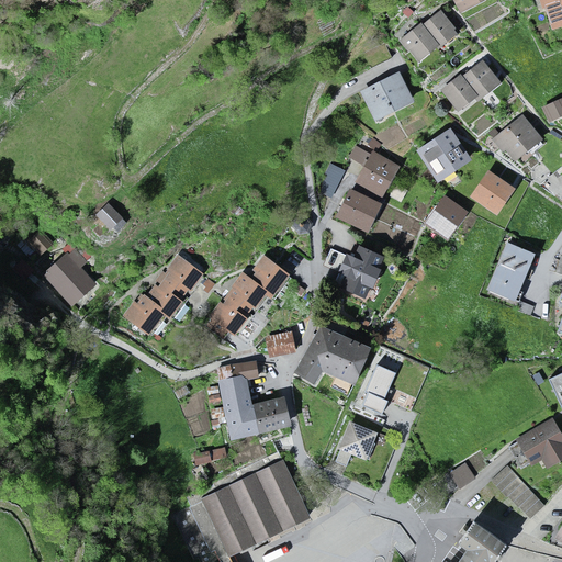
[(450,0),(459,17),(491,0),(450,0)]
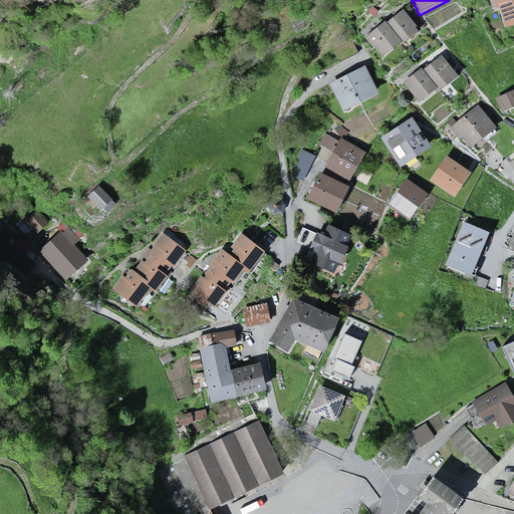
[(513,0),(488,0),(492,11),(497,9),(503,30),(513,26),(513,0)]
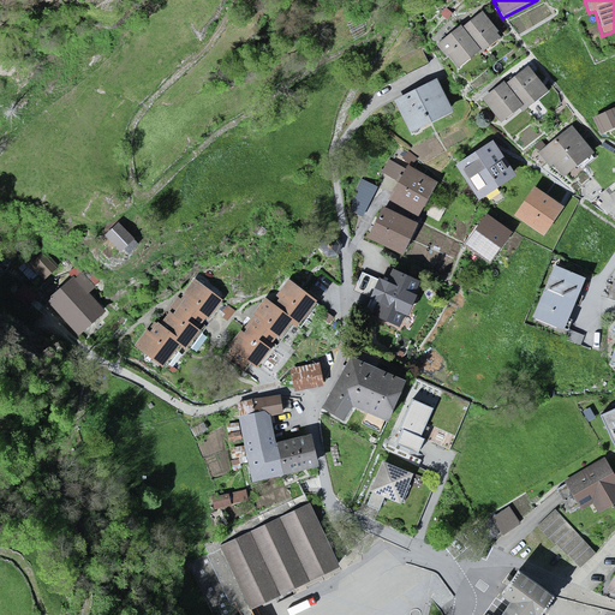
[(459,28),(437,47),(457,69),(479,49),(484,55),(501,40),(479,16),(463,31),(459,28)]
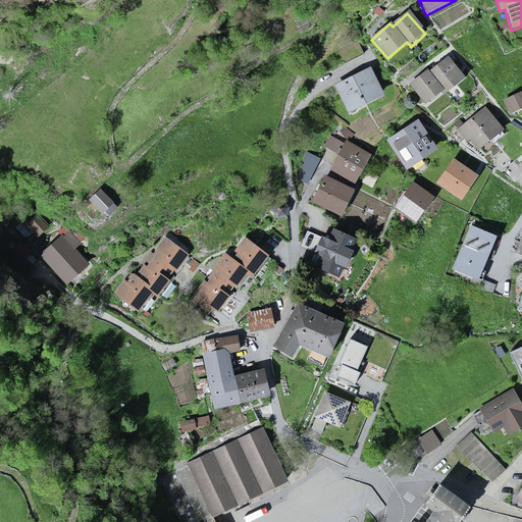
[(427,71),(409,86),(425,106),(441,93),(444,96),(465,80),(448,59),(429,74),(427,71)]
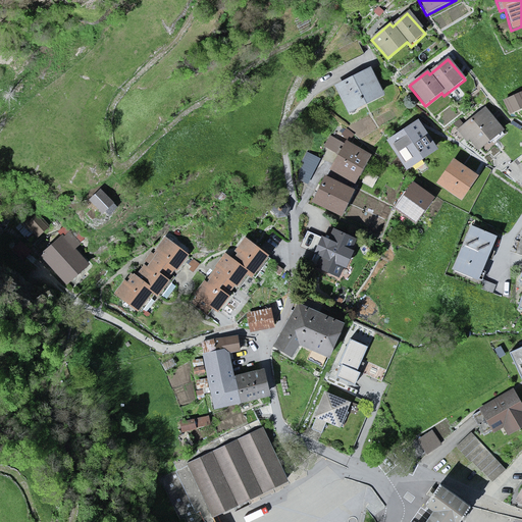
[(334,85),(348,113),(384,96),(370,66),(334,85)]
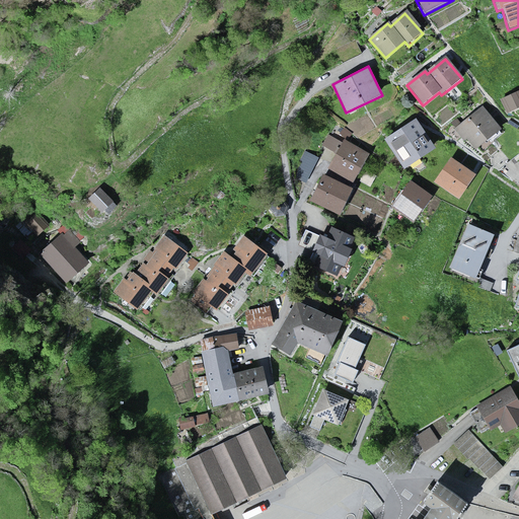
[(518,97),(517,93),(499,100),(506,116),(518,109),(518,97)]
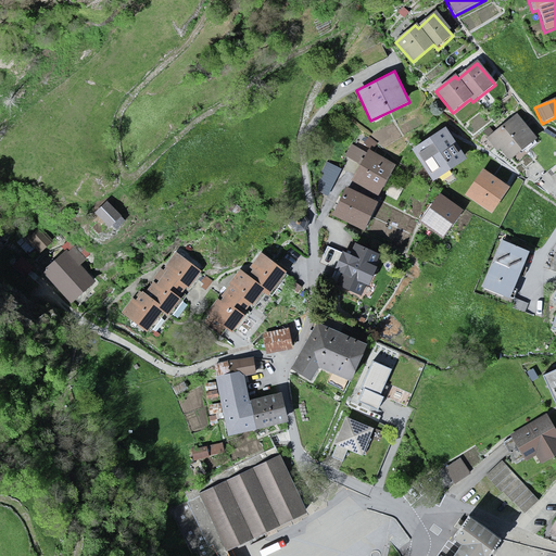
[(514,118),(487,140),(495,151),(496,148),(508,162),(532,141),(514,118)]
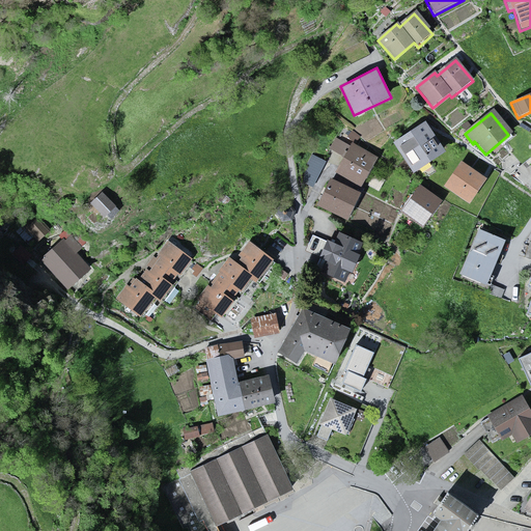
[(424,124),(393,145),(414,175),(445,155),(424,124)]
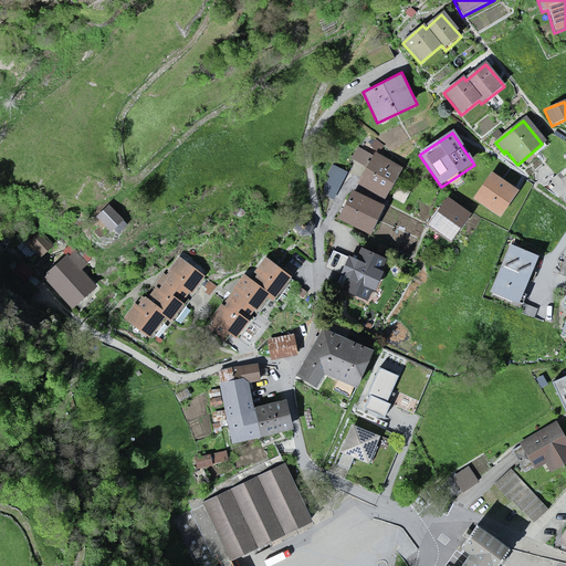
[(368,156),(355,186),(386,200),(400,170),(368,156)]
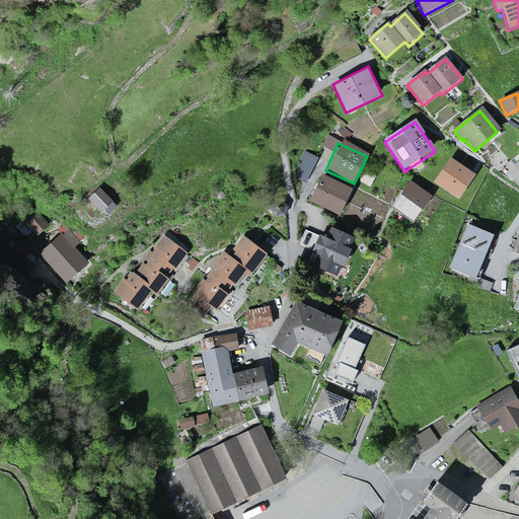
[(296,175),(309,181),(320,157),(307,151),(296,175)]
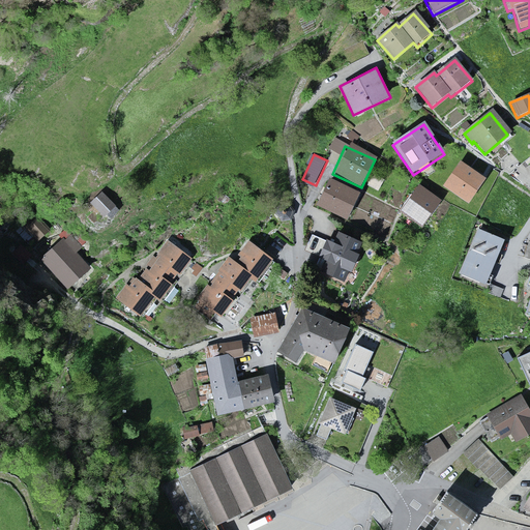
[(459,163),(442,187),(469,205),(486,180),(459,163)]
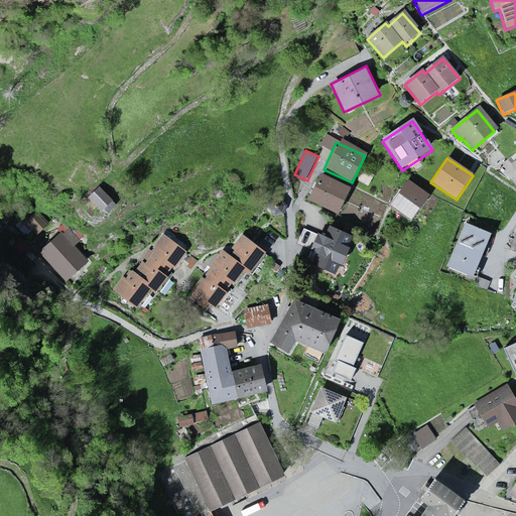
[(318,176),(306,202),(338,217),(350,191),(318,176)]
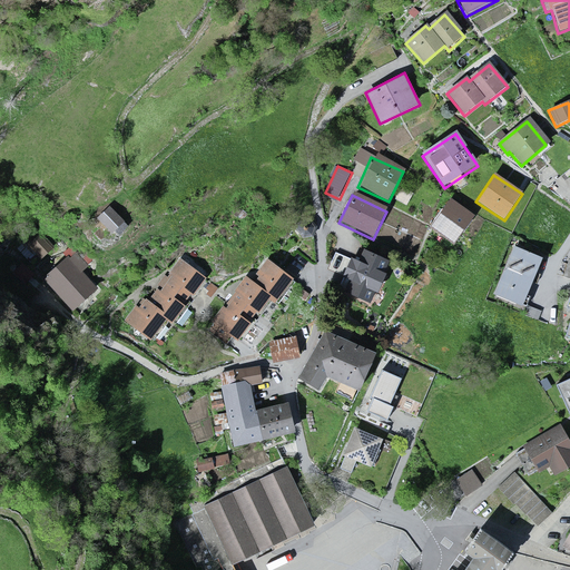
[(449,199),(428,229),(452,247),(473,218),(449,199)]
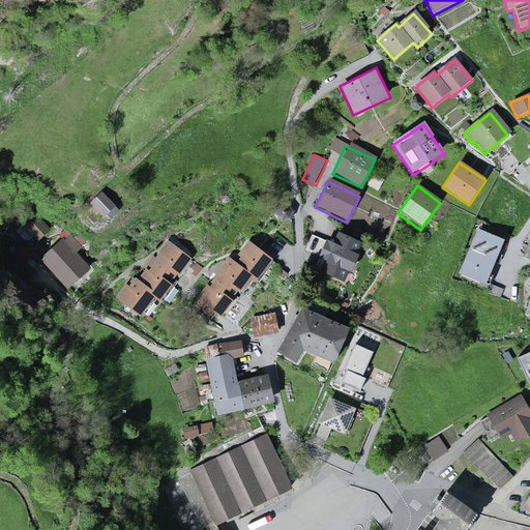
[(102,194),(92,204),(106,216),(116,206),(102,194)]
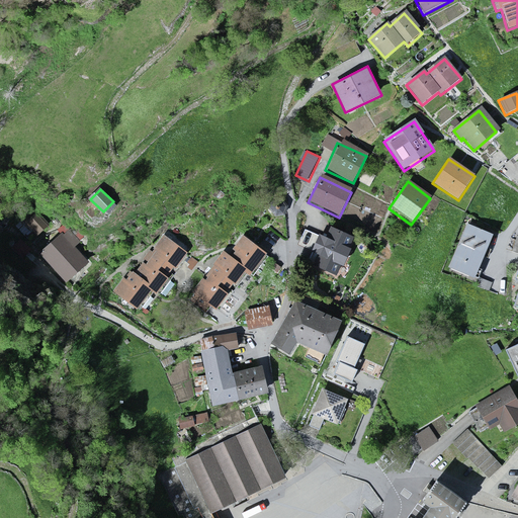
[(283,214),(286,210),(286,205),(282,202),(277,202),(274,205),(274,211),(277,214),(283,214)]
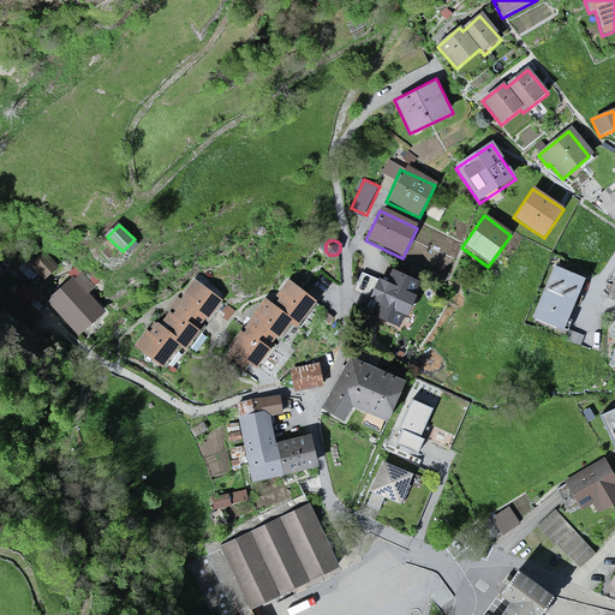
[(37,256),(24,268),(39,284),(52,272),(37,256)]
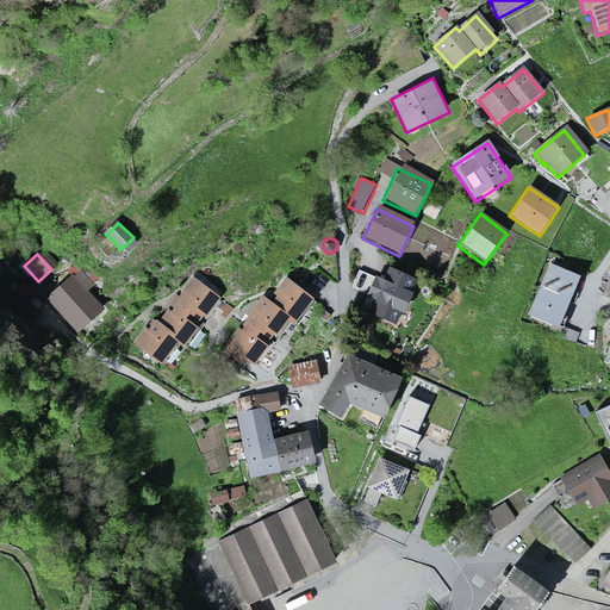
[(64,279),(42,302),(76,336),(101,311),(82,293),(91,286),(70,266),(61,277),(64,279)]
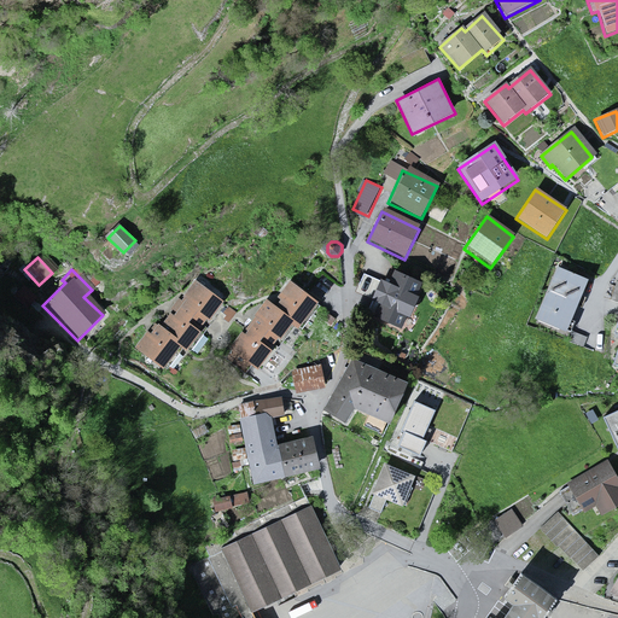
[(558,269),(536,321),(565,333),(587,280),(558,269)]
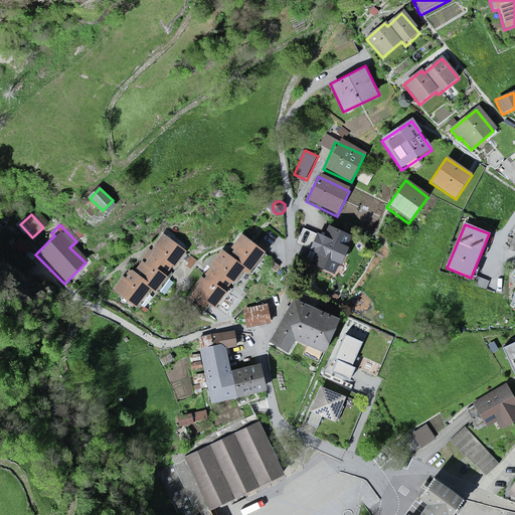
[(315,263),(336,273),(352,236),(329,226),(324,236),(318,233),(311,250),(319,253),(315,263)]
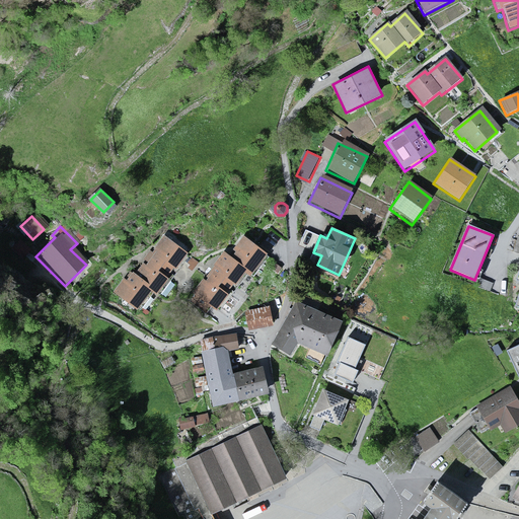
[(121,280),(109,295),(135,314),(149,294),(155,299),(167,281),(163,278),(170,269),(174,272),(186,255),(160,236),(148,254),(145,252),(137,263),(140,266),(132,276),(130,275),(124,283),(121,280)]
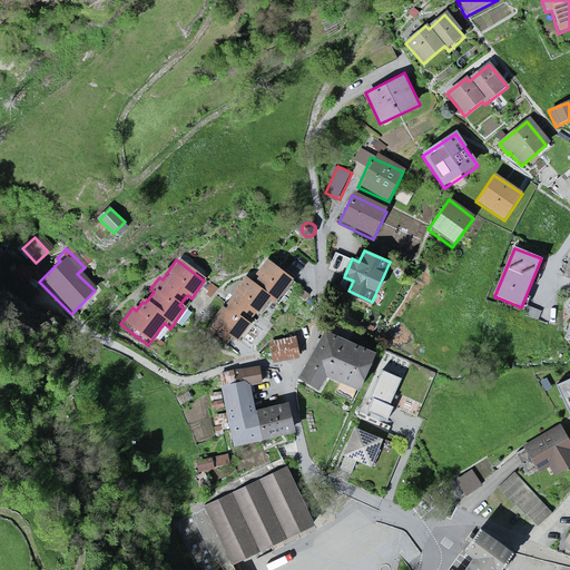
[(243,278),(209,324),(236,343),(268,301),(275,305),(293,281),(265,261),(248,283),(243,278)]
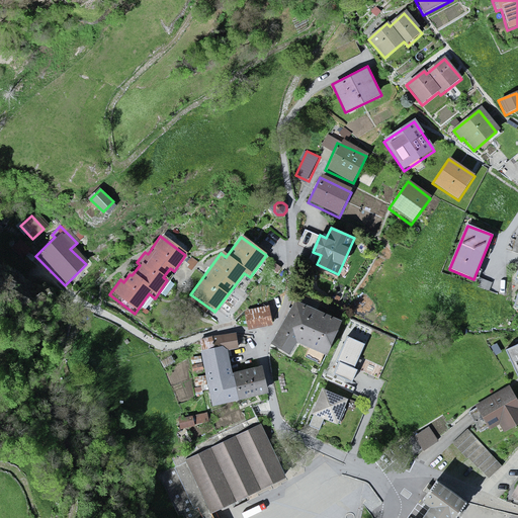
[(20,239),(14,248),(26,257),(32,247),(20,239)]
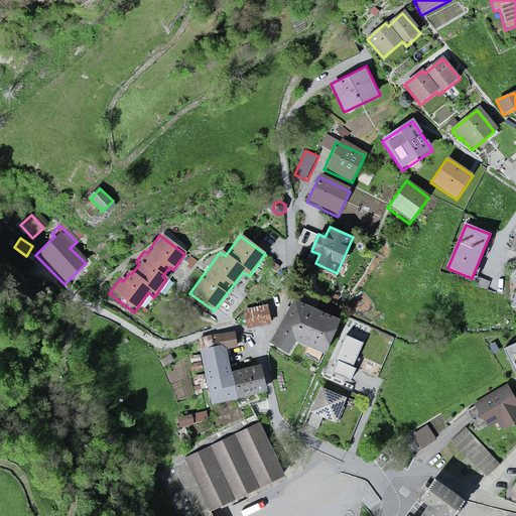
[(238,302),(243,324),(270,317),(265,296),(238,302)]
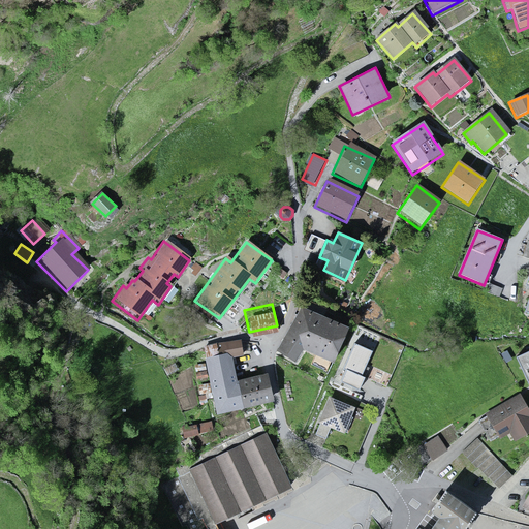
[(304,351),(334,365),(348,329),(301,308),(278,353),(294,364),(304,351)]
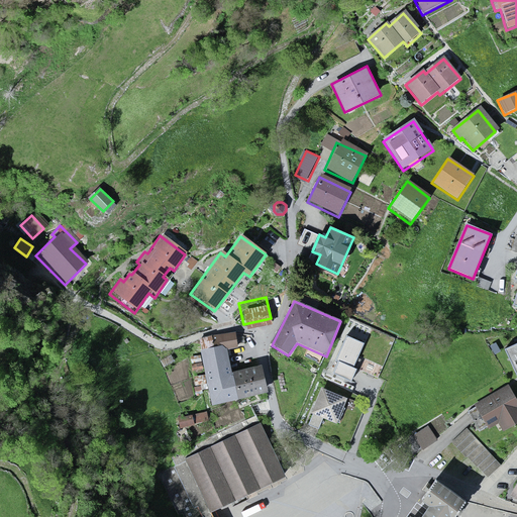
[(364,344),(347,337),(336,363),(338,364),(352,370),(364,344)]
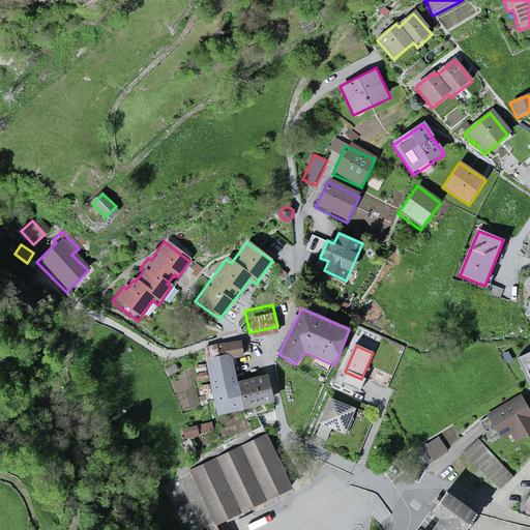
[(529,349),(517,355),(529,383),(529,349)]
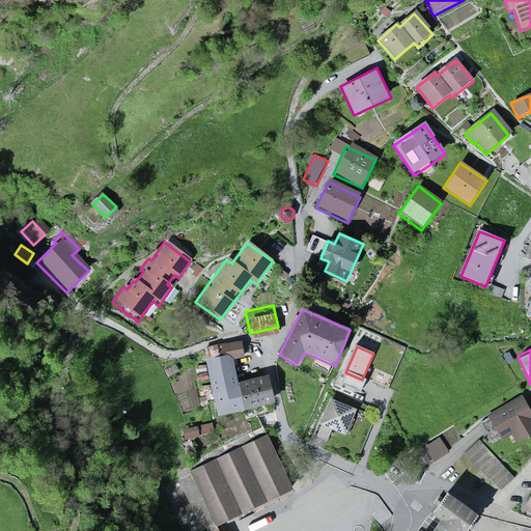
[(208,363),(220,417),(245,411),(239,384),(233,358),(208,363)]
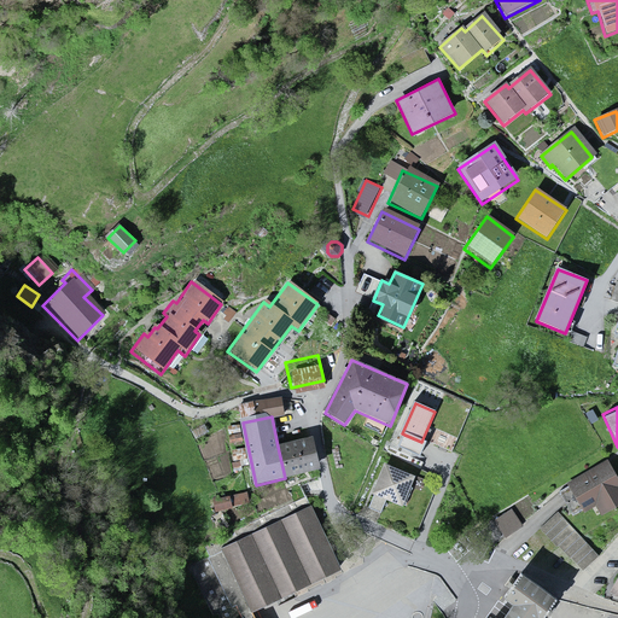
[(420,460),(427,443),(421,442),(404,435),(398,452),(420,460)]
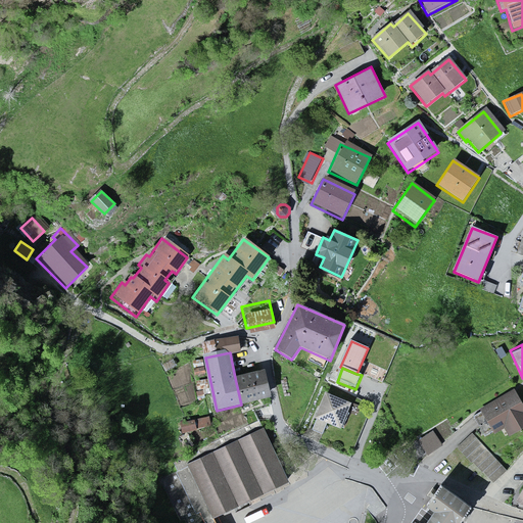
[(241,405),(270,397),(264,372),(235,378),(241,405)]
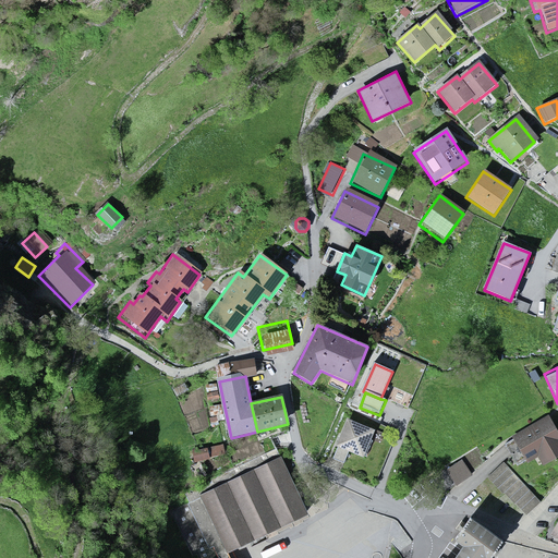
[(557,422),(552,411),(511,436),(525,459),(537,451),(544,461),(557,452),(557,422)]
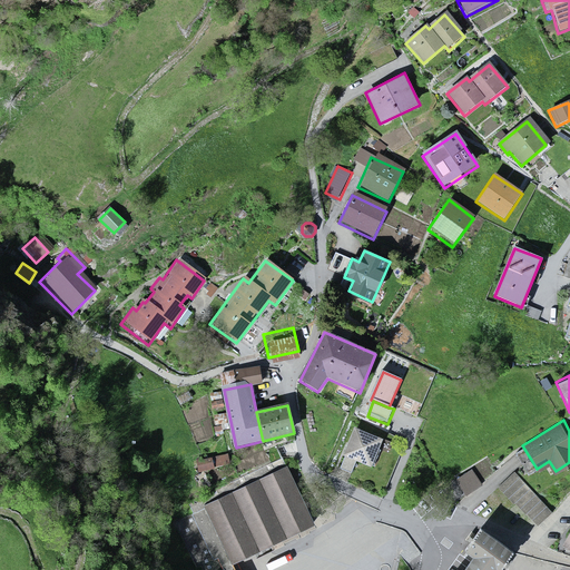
[(354,430),(343,457),(372,468),(383,442),(354,430)]
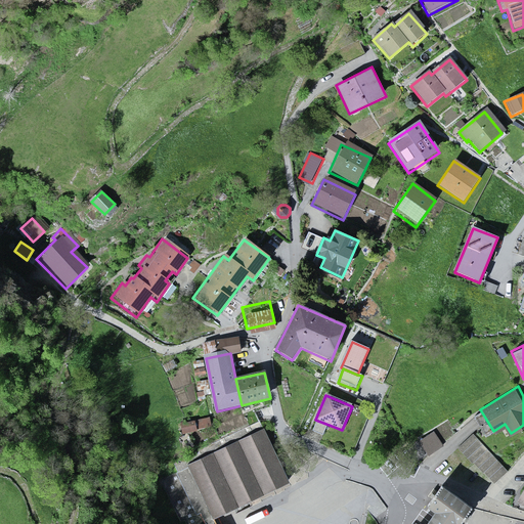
[(181,422),(183,432),(213,428),(212,418),(181,422)]
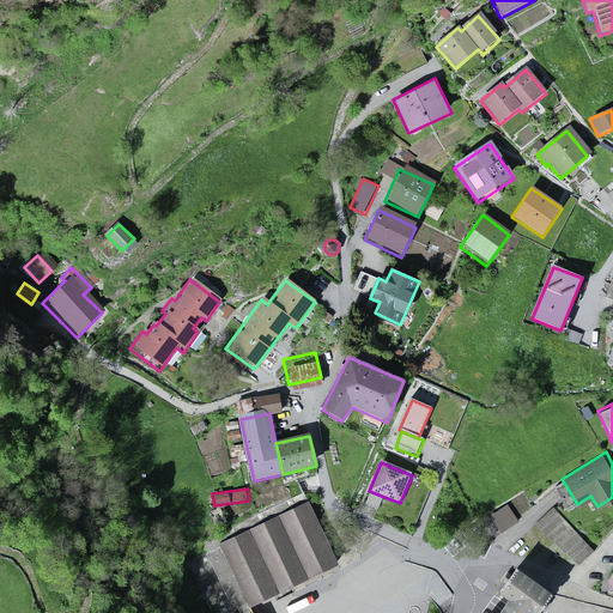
[(509,502),(490,514),(502,532),(521,520),(509,502)]
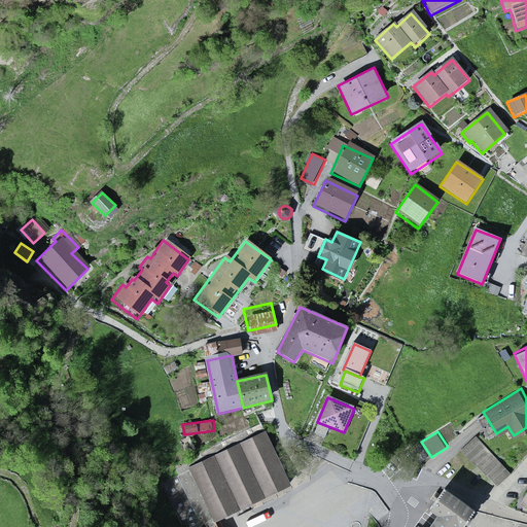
[(190,470),(215,521),(292,487),(268,432),(190,467),(190,470)]
